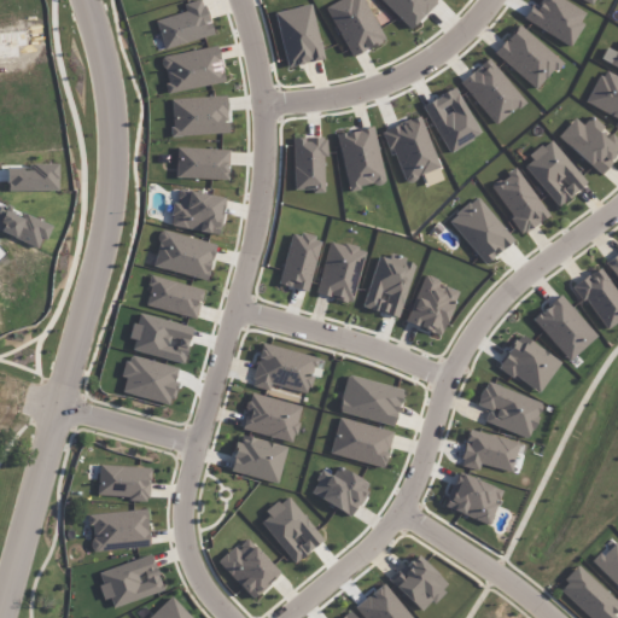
[(164,50),(214,35),(203,0),(198,0),(184,5),(186,11),(156,21),(164,50)]
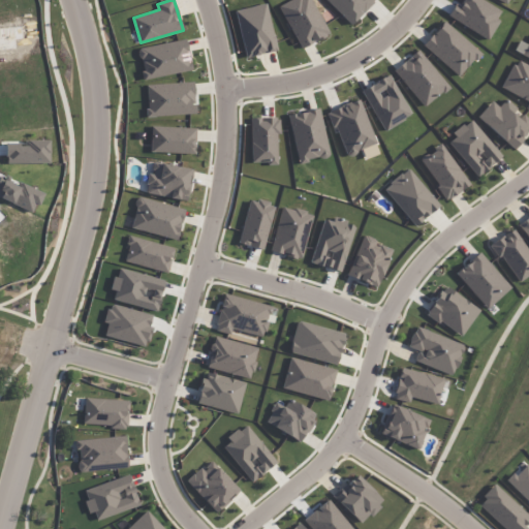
[(290,0),(279,6),(301,50),(330,34),(311,0),(290,0)]
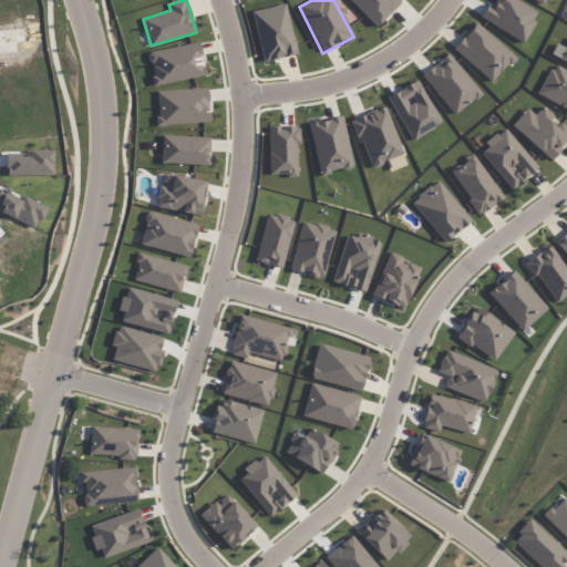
[(348,0),(377,27),(401,0),(348,0)]
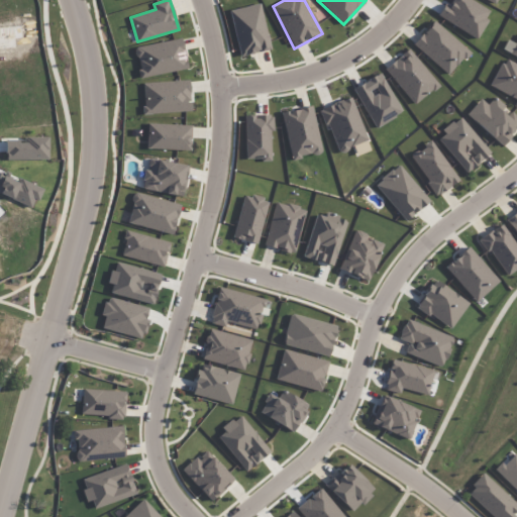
[(230,11),(240,57),(271,49),(260,4),(230,11)]
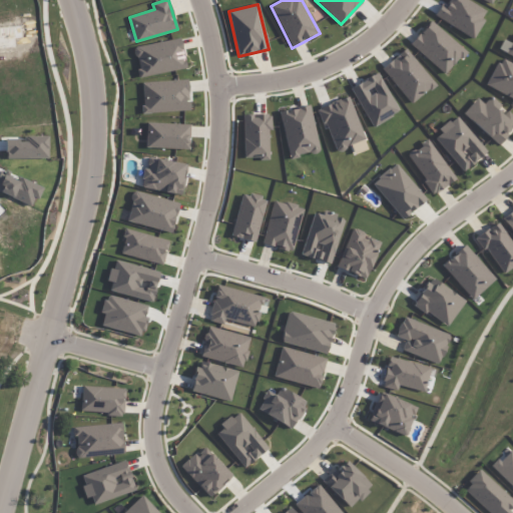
[(444,75),(465,52),(431,20),(410,43),(444,75)]
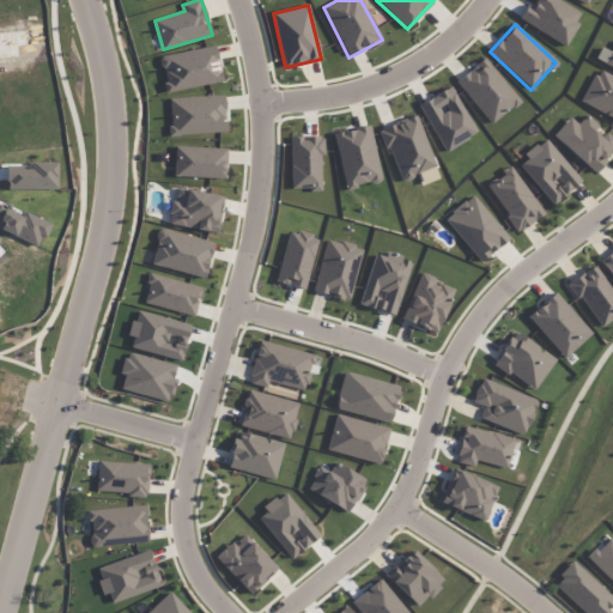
[(223,82),(216,46),(161,56),(167,92),(223,82)]
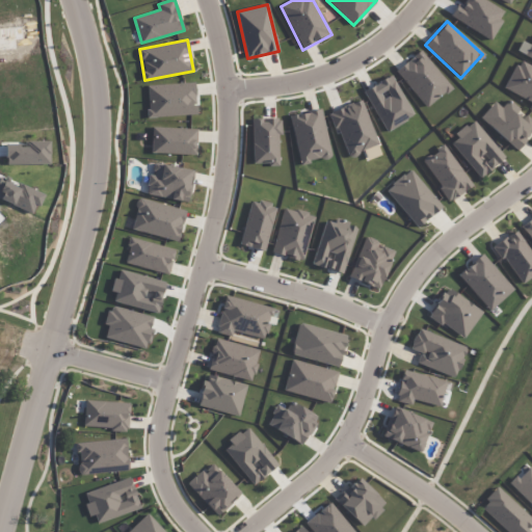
[(396,71),(427,108),(451,87),(420,51),(396,71)]
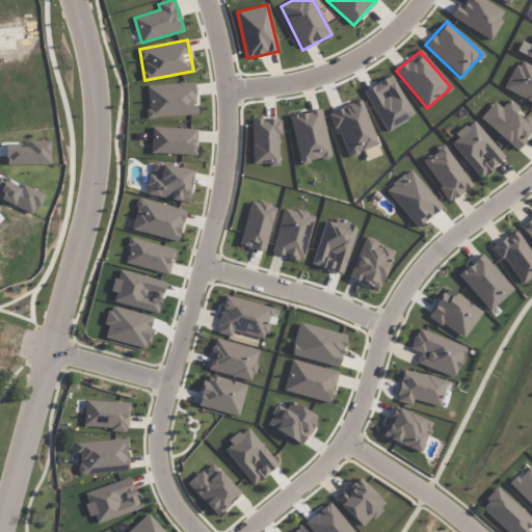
[(504,88),(531,103),(531,67),(519,60),(504,88)]
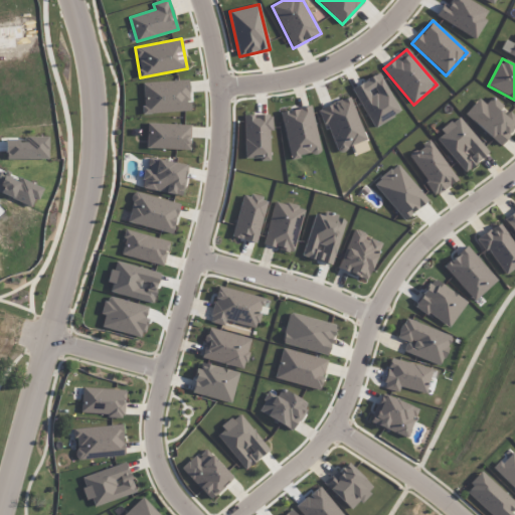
[(373,127),(400,112),(378,73),(352,89),(373,127)]
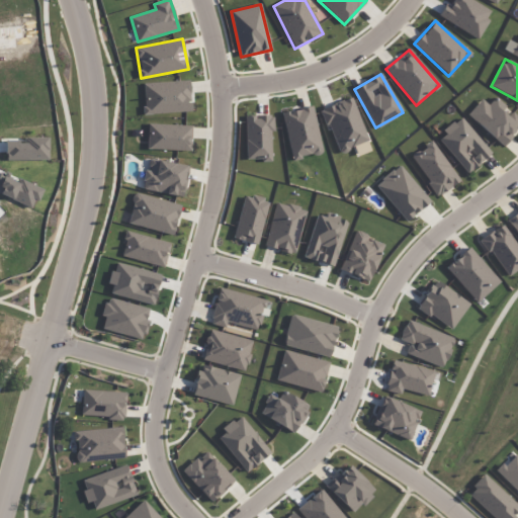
[(143,83),(145,114),(191,112),(189,81),(143,83)]
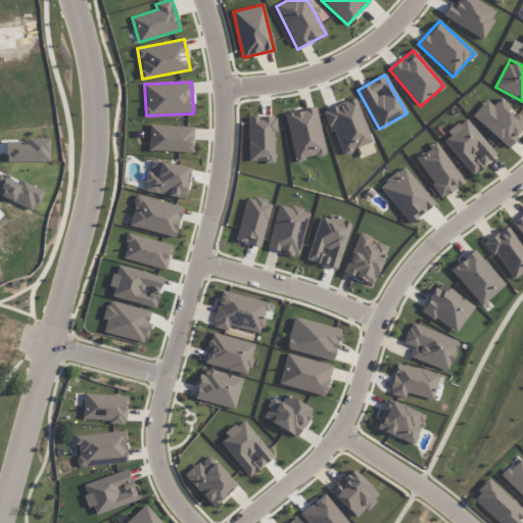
[(486,100),(472,115),(507,147),(522,128),(522,119),(516,111),(515,112),(500,99),(493,106),(486,100)]
